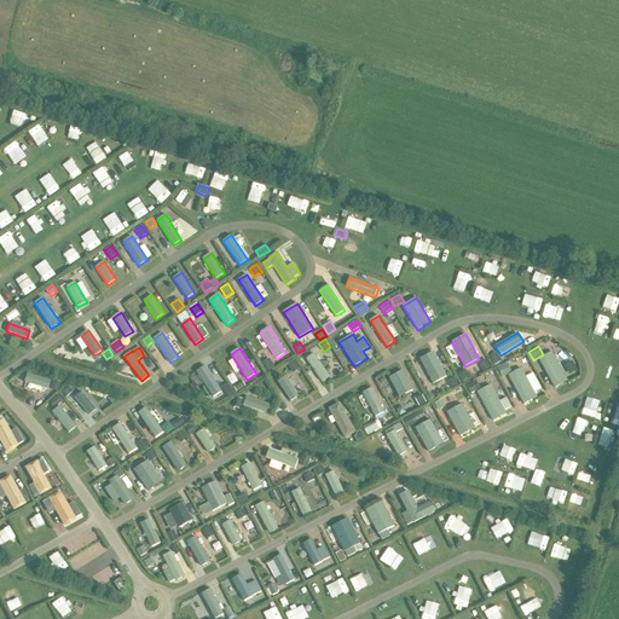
[(420,359),(433,385),(447,376),(433,352),(420,359)]
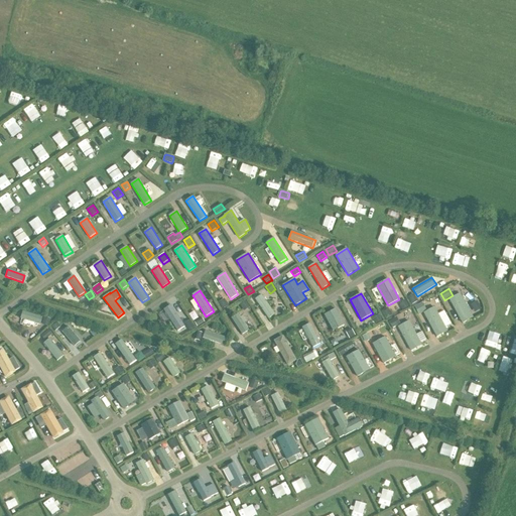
[(449,299),(462,324),(474,317),(461,293),(449,299)]
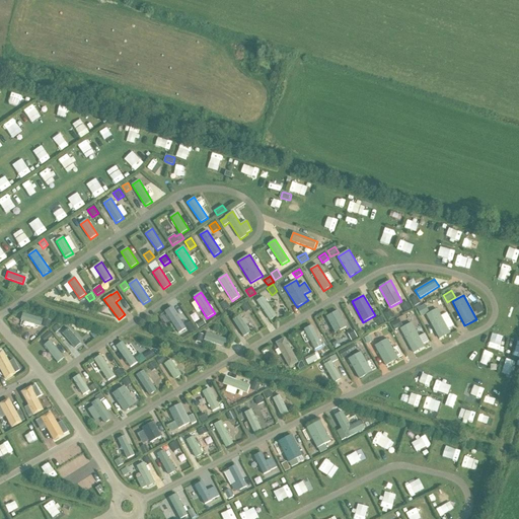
[(256,301),(270,320),(277,316),(264,296),(256,301)]
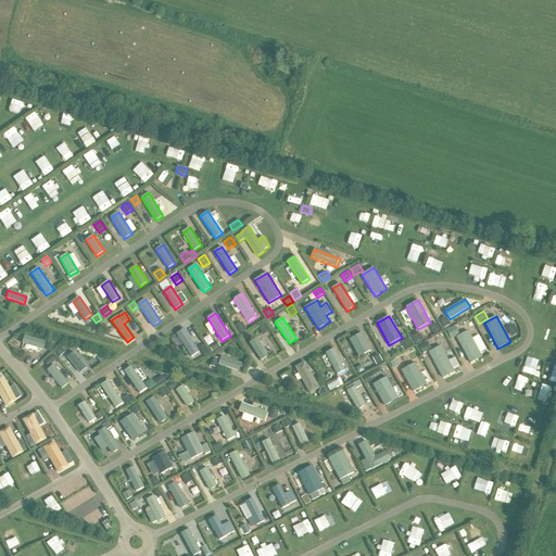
[(440,320),(444,328),(451,325),(446,317),(440,320)]
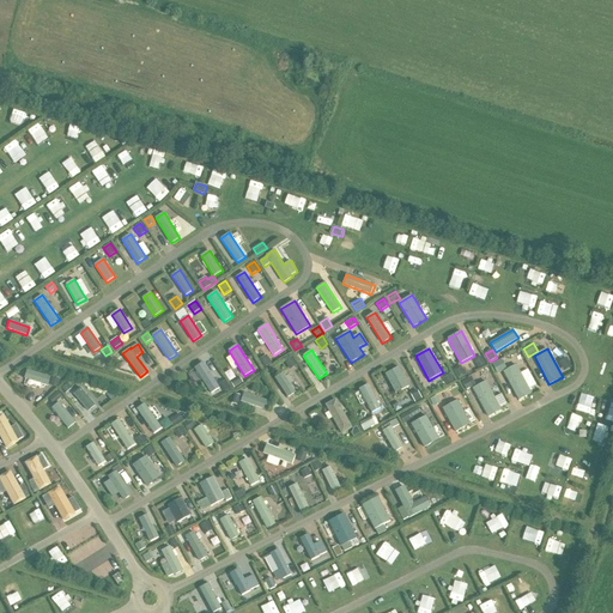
[(260,359),(265,368),(272,363),(267,354),(260,359)]
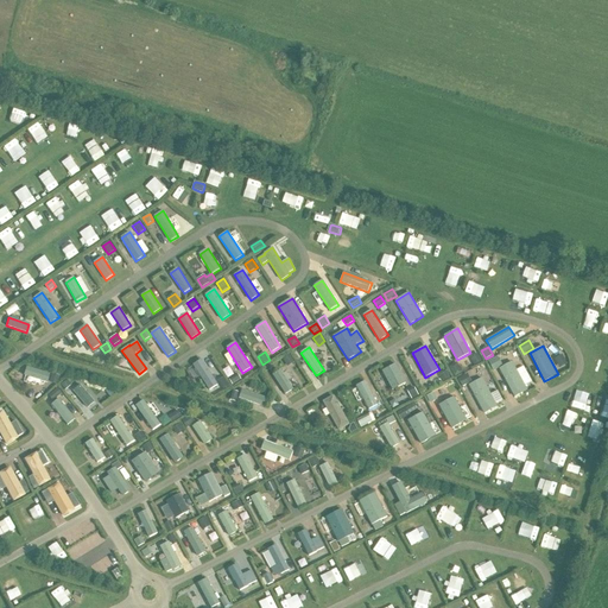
[(470,358),(474,366),(482,361),(477,353),(470,358)]
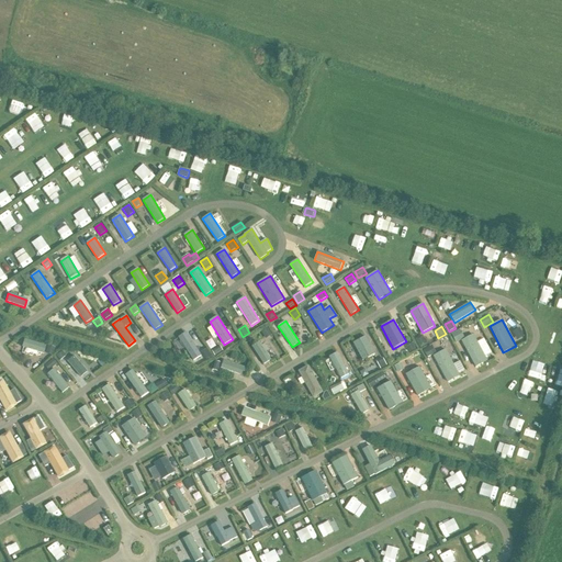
[(261,332),(266,339),(272,335),(268,327),(261,332)]
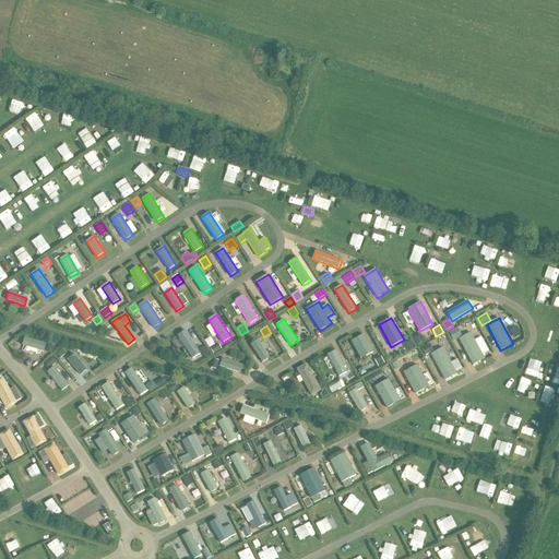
[(510,330),(514,339),(522,334),(518,326),(510,330)]
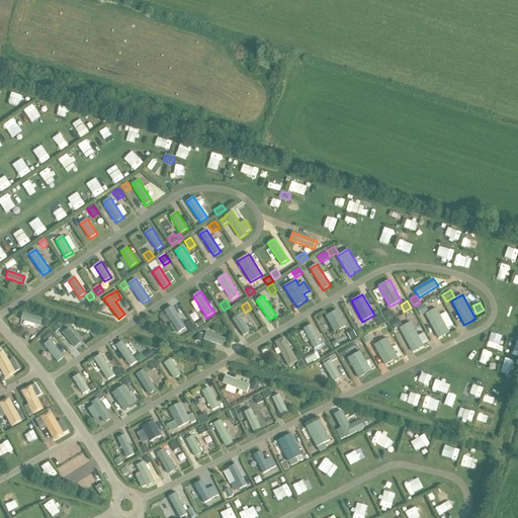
[(417,308),(421,316),(428,312),(424,304),(417,308)]
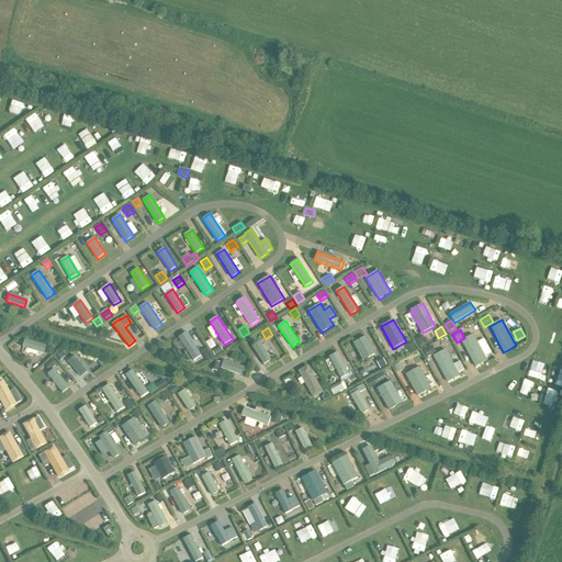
[(179,337),(193,361),(202,356),(187,333),(179,337)]
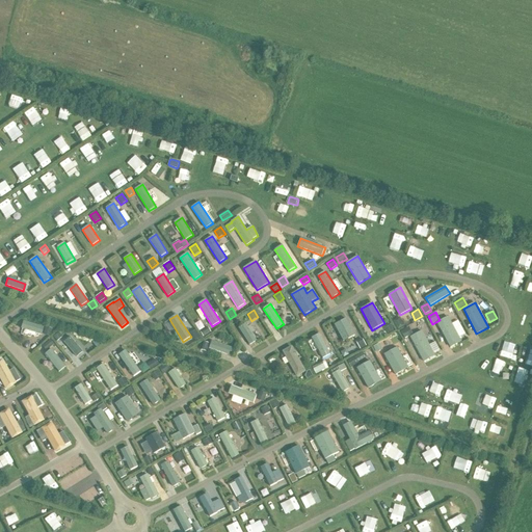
[(393,321),(398,330),(405,326),(400,317),(393,321)]
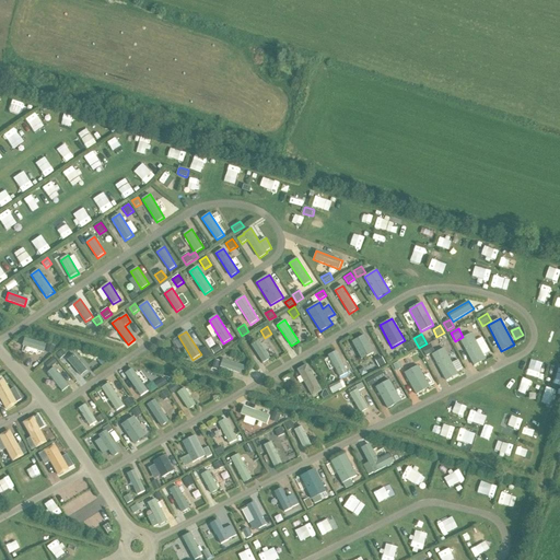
[(459,340),(474,366),(486,360),(471,334),(459,340)]
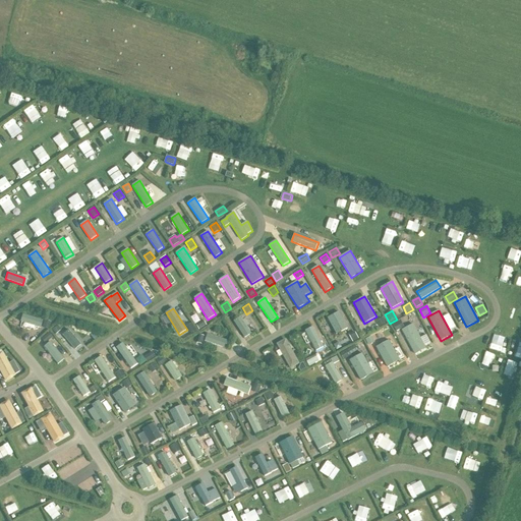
[(328,317),(336,335),(348,329),(339,311),(328,317)]
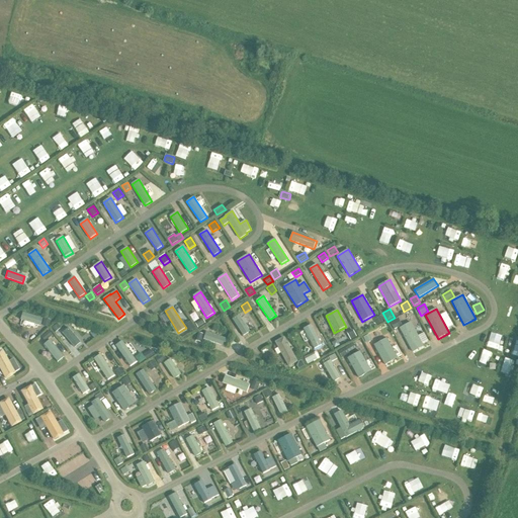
[(19,320),(40,326),(41,319),(22,313),(19,320)]
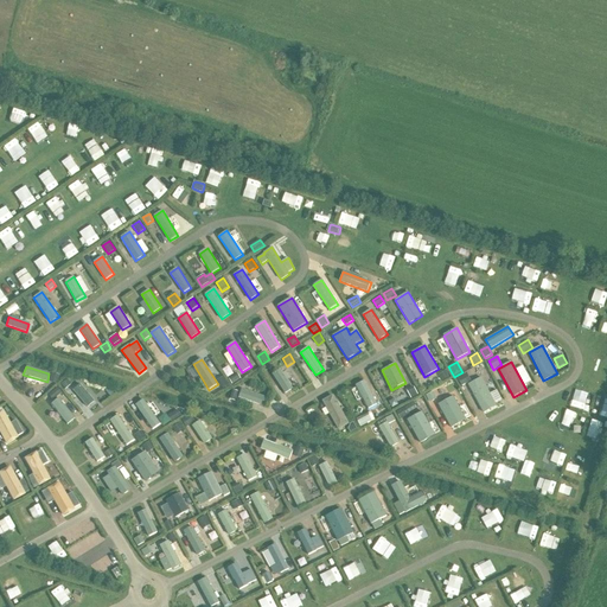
[(273,374),(286,394),(293,389),(280,369),(273,374)]
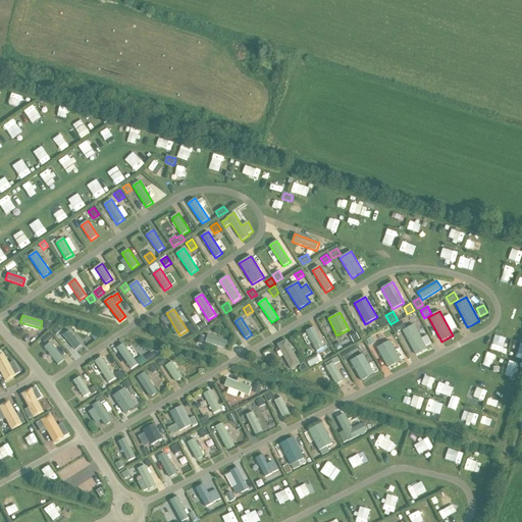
[(377,322),(380,328),(386,324),(383,318),(377,322)]
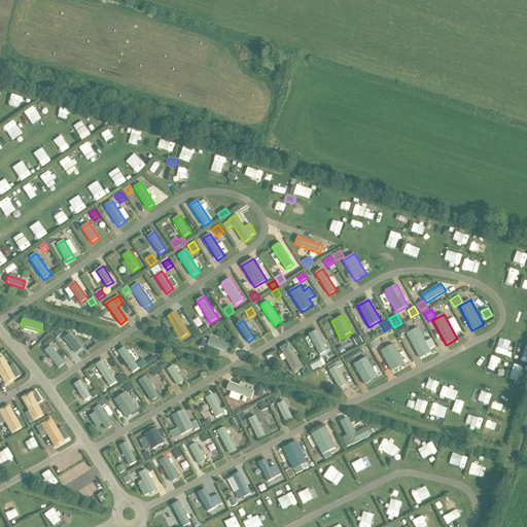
[(44,324),(42,331),(49,334),(51,326),(44,324)]
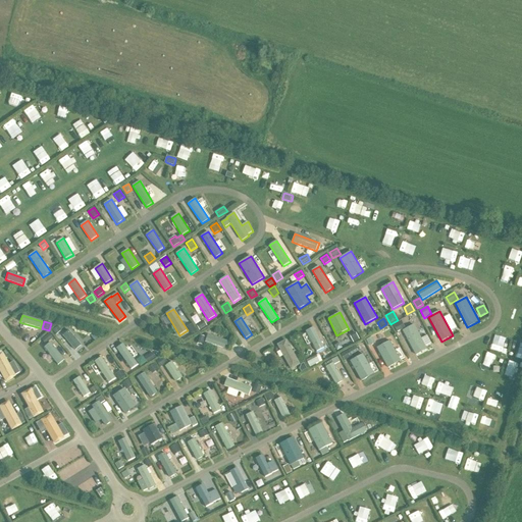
[(197,325),(200,330),(207,326),(204,321),(197,325)]
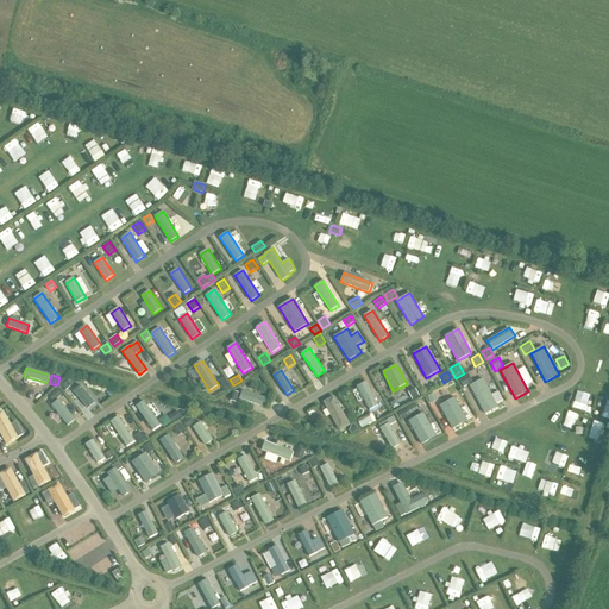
[(459,380),(464,388),(472,383),(469,375),(459,380)]
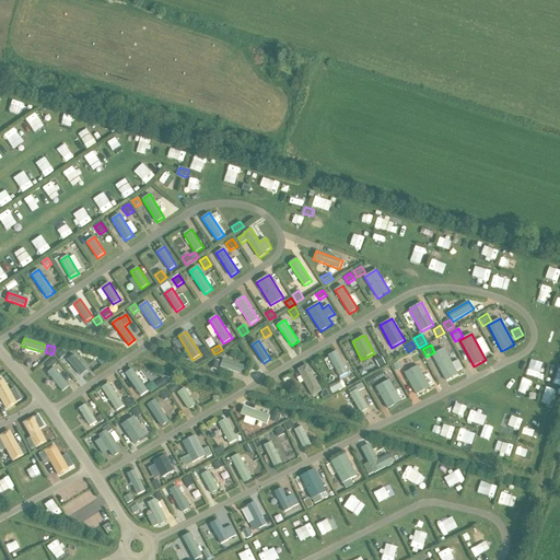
[(201,351),(206,359),(211,356),(207,347),(201,351)]
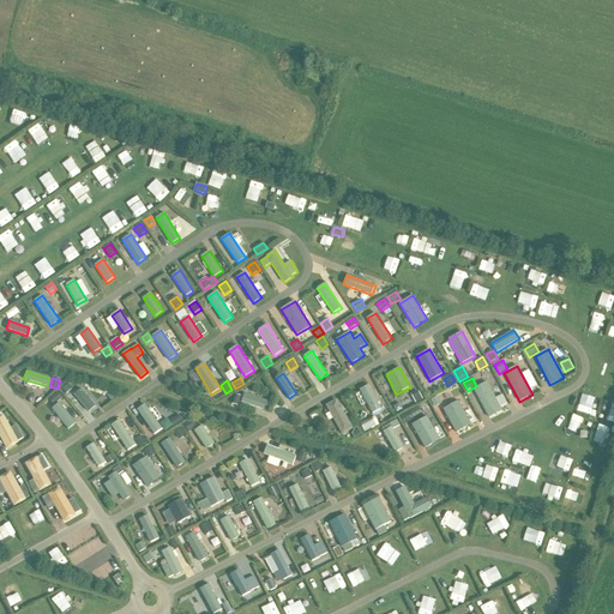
[(474,390),(489,419),(503,411),(487,383),(474,390)]
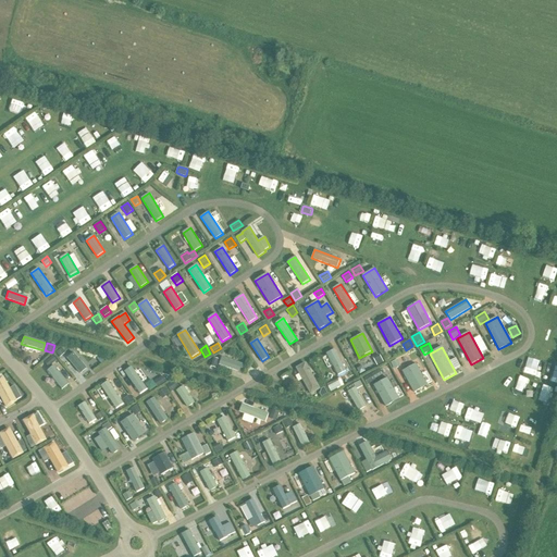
[(56,353),(59,358),(65,353),(61,348),(56,353)]
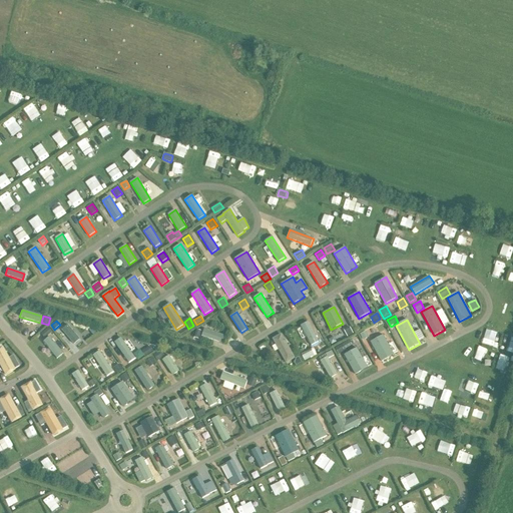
[(301,326),(312,346),(319,342),(308,322),(301,326)]
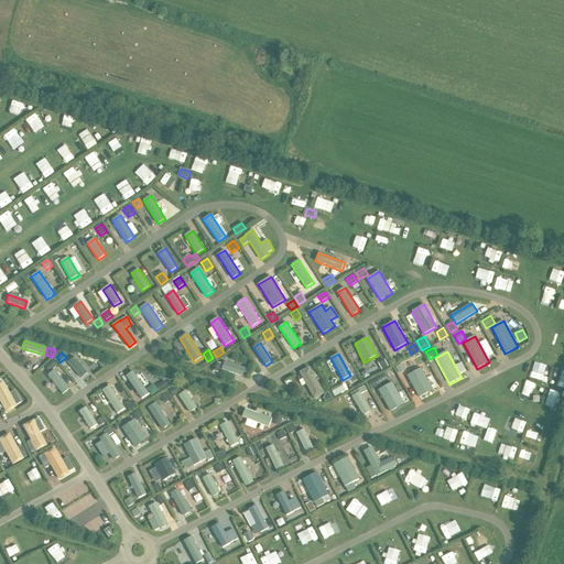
[(68,362),(82,379),(88,373),(75,357),(68,362)]
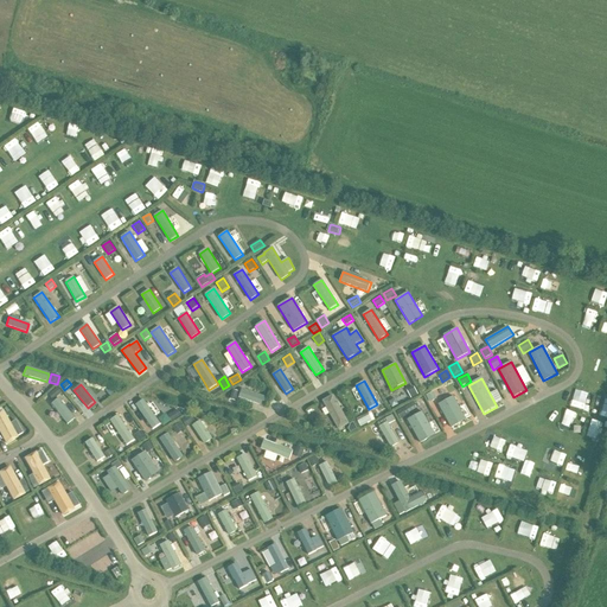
[(407,390),(411,398),(419,395),(414,387),(407,390)]
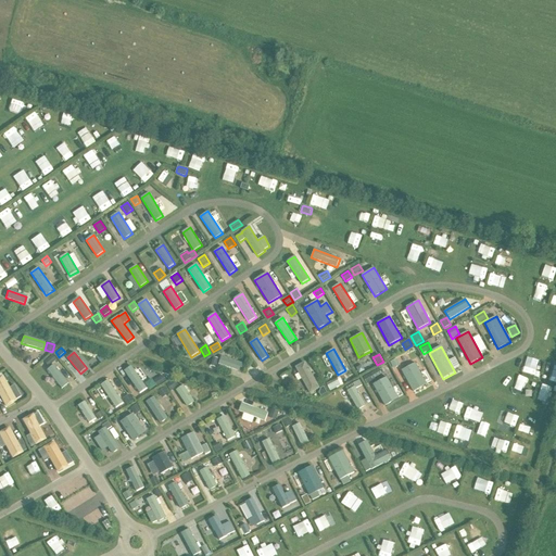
[(33,359),(37,365),(41,359),(37,355),(33,359)]
